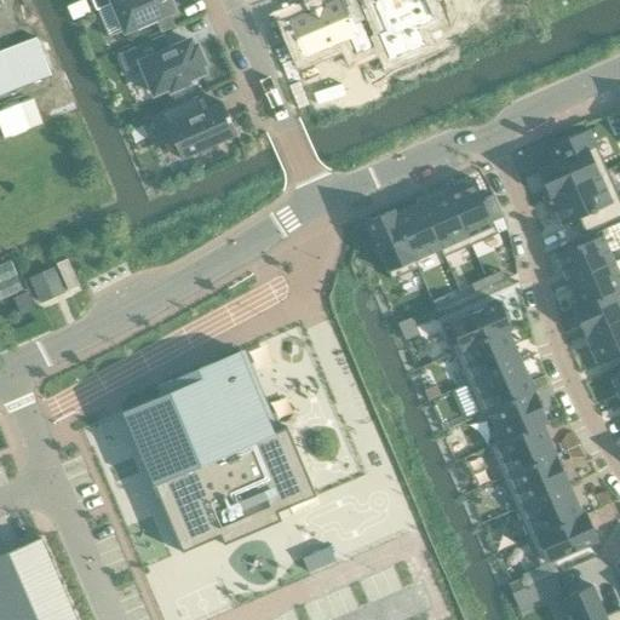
[(91,0),(96,11),(113,4),(125,32),(138,27),(139,29),(156,22),(155,19),(173,11),(168,0),(91,0)]
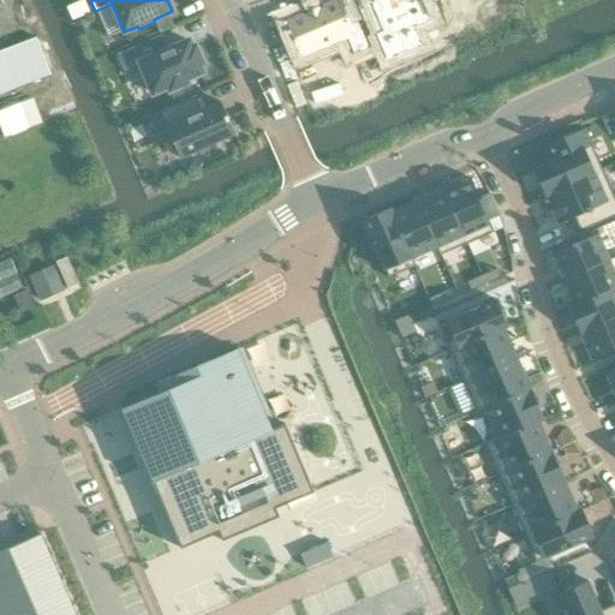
[(305,12),(286,21),(302,57),(345,39),(352,54),(369,47),(358,21),(350,24),(339,0),(334,0),(318,6),(318,5),(305,11),(305,12)]
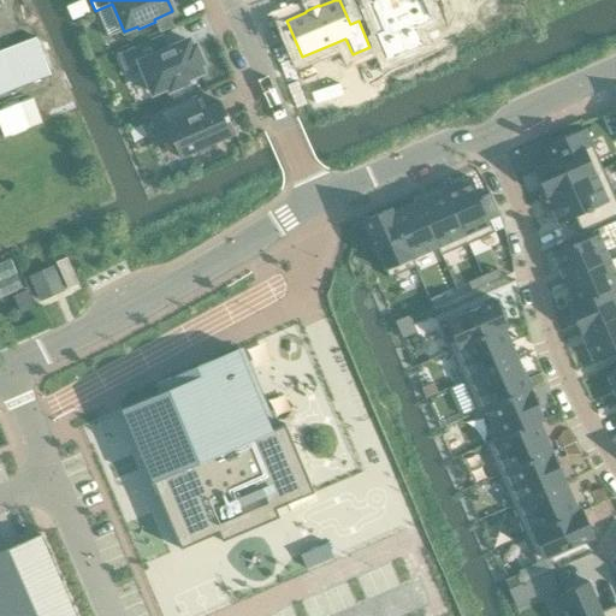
[(404,0),(390,0),(381,39),(432,22),(404,0)]
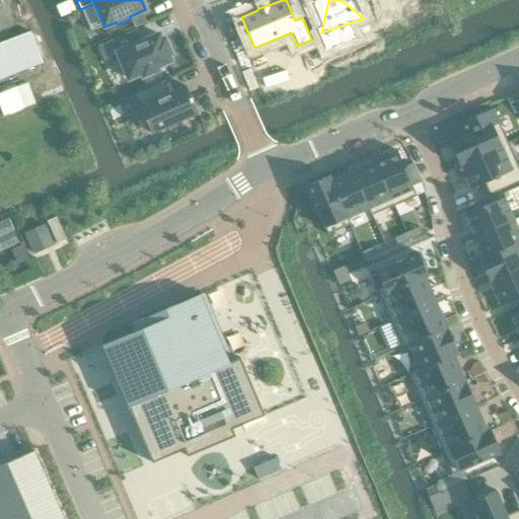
[(377,0),(381,7),(385,6),(389,17),(416,6),(413,0),(377,0)]
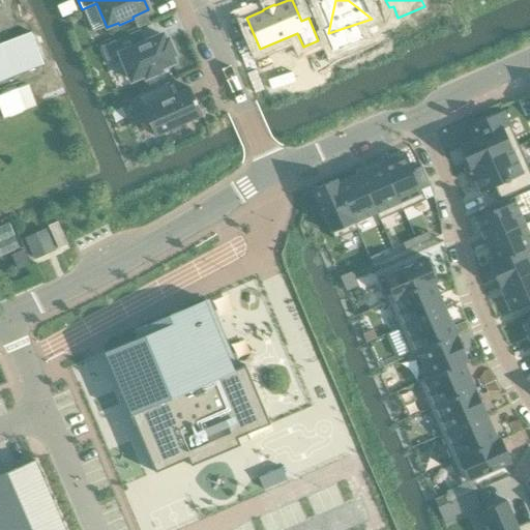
[(0,81),(43,63),(30,31),(0,43),(0,81)]
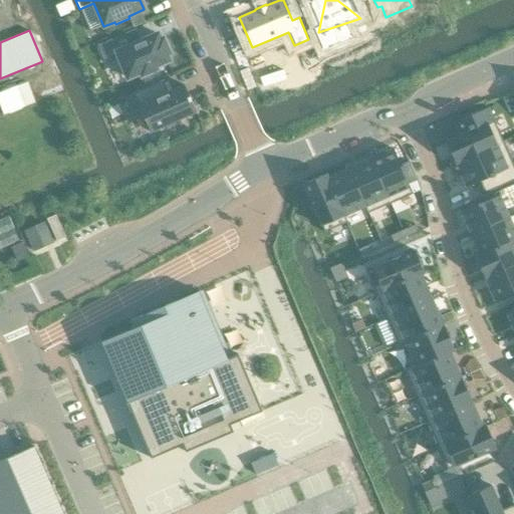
[(129,33),(99,45),(104,58),(116,52),(127,78),(142,72),(143,75),(157,69),(156,66),(169,60),(167,54),(170,53),(163,39),(161,40),(158,34),(134,44),(129,33)]
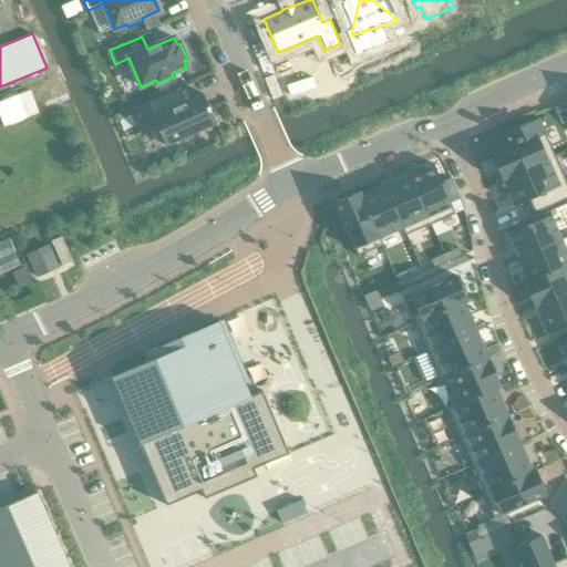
[(179,89),(147,103),(166,146),(216,124),(203,93),(185,102),(179,89)]
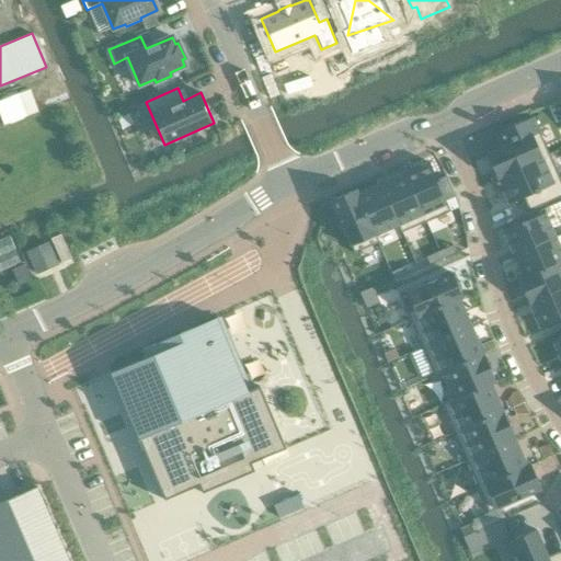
[(39,111),(30,89),(0,101),(0,110),(7,125),(39,111)]
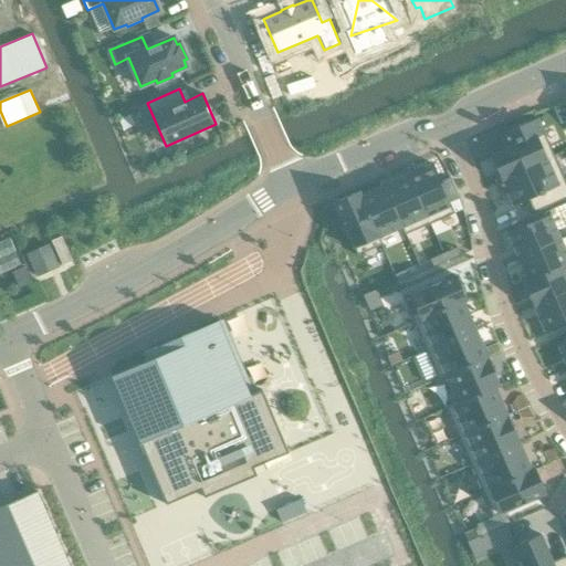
[(505,148),(491,155),(501,178),(495,180),(496,181),(555,156),(538,118),(506,132),(513,146),(505,148)]
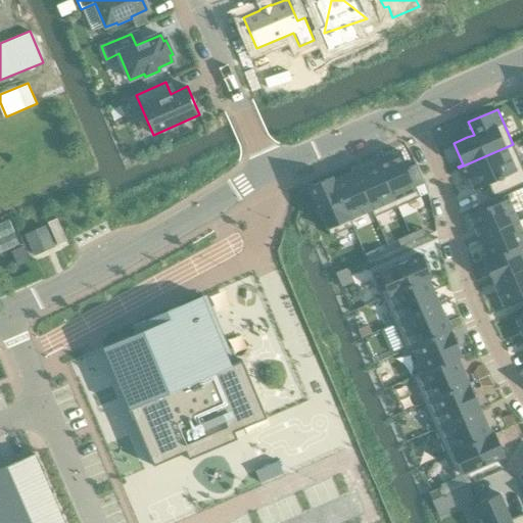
[(522,169),(513,144),(459,168),(463,178),(468,177),(474,190),(487,184),(493,197),(522,183),(522,169)]
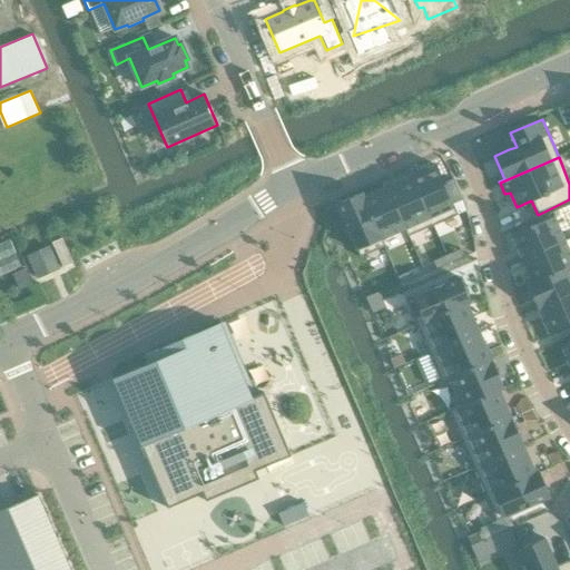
[(435,165),(411,175),(433,225),(458,215),(446,188),(448,188),(445,183),(444,184),(435,165)]
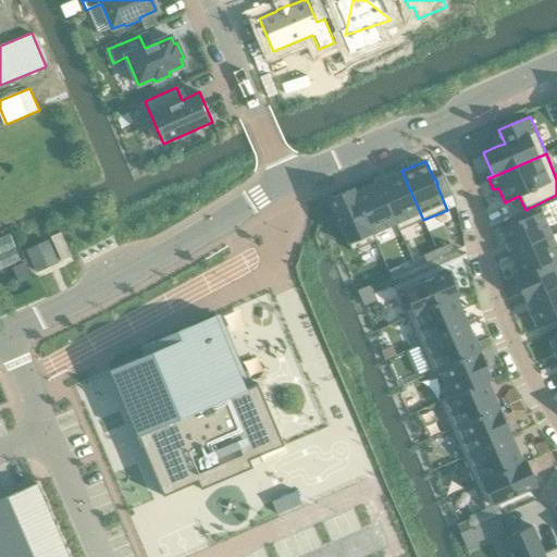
[(401,171),(378,182),(399,231),(423,220),(401,171)]
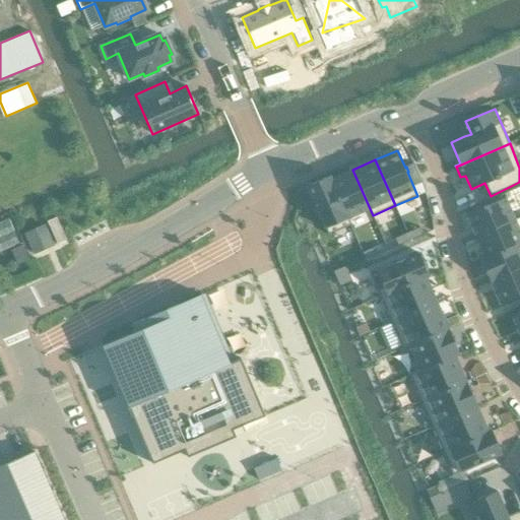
[(330,176),(329,177),(350,225),(351,224),(348,218),(369,209),(372,215),(373,215),(352,170),(331,179),(330,176)]
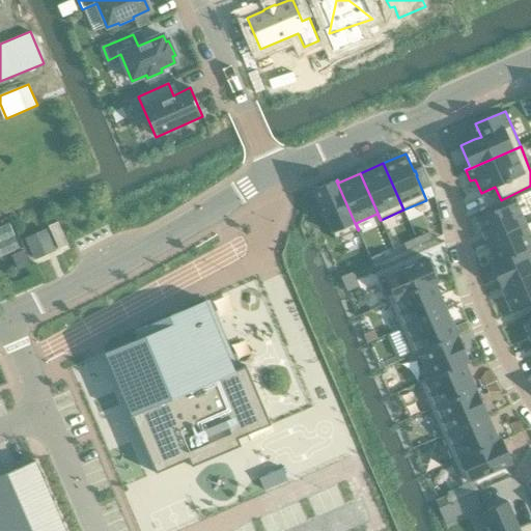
[(336,180),(313,190),(335,240),(358,230),(336,180)]
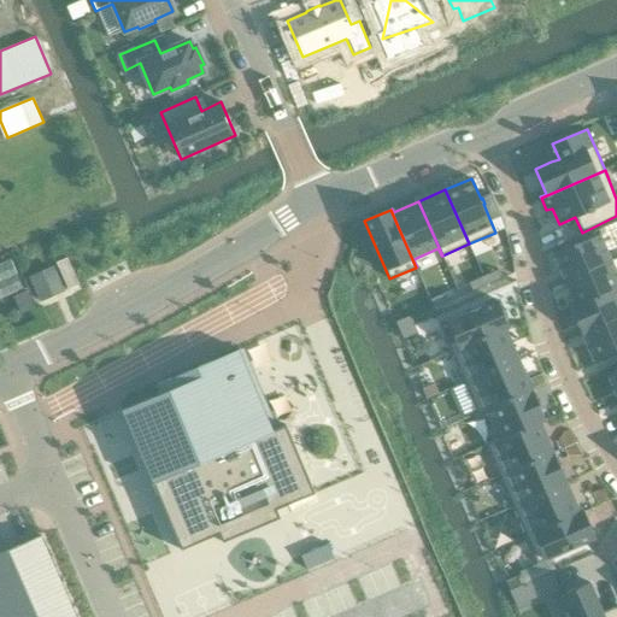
[(599,234),(553,254),(564,281),(611,260),(599,234)]
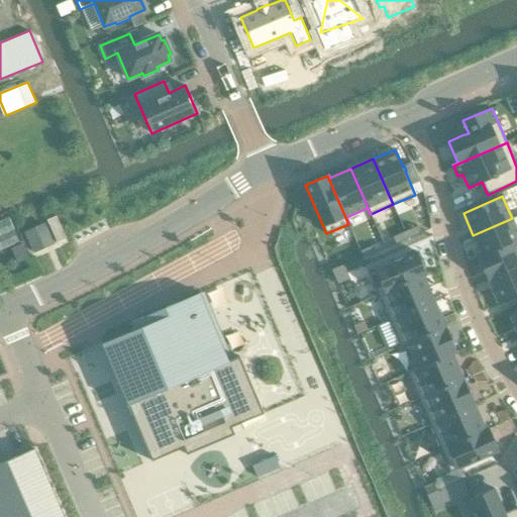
[(57,217),(47,220),(57,241),(66,237),(57,217)]
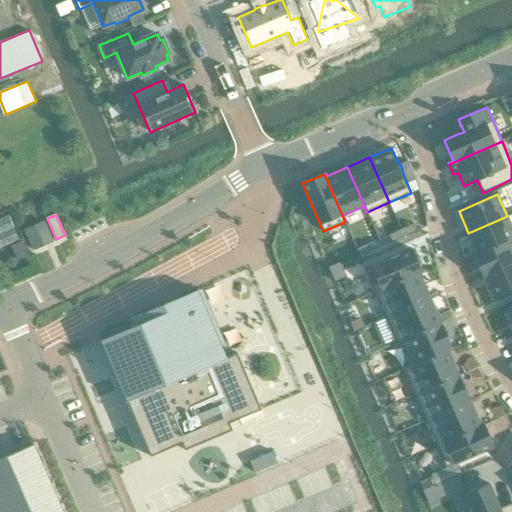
[(511,228),(507,216),(468,233),(478,254),(511,239),(511,238),(511,228)]
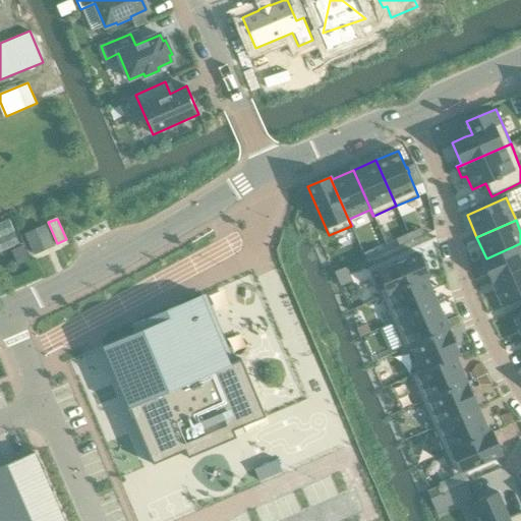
[(45,227),(26,235),(36,254),(54,246),(45,227)]
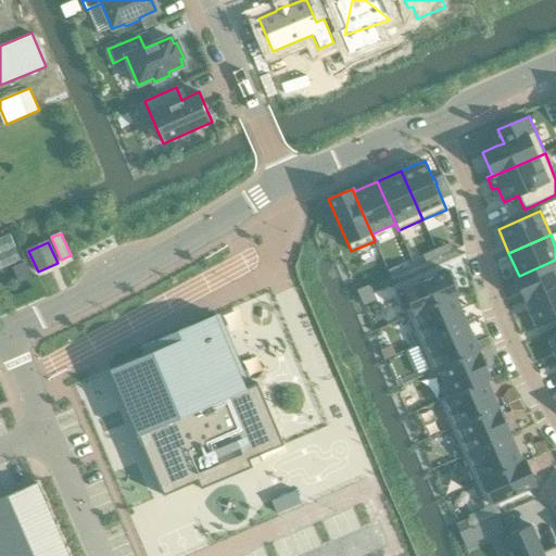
[(449,243),(436,249),(439,256),(452,251),(449,243)]
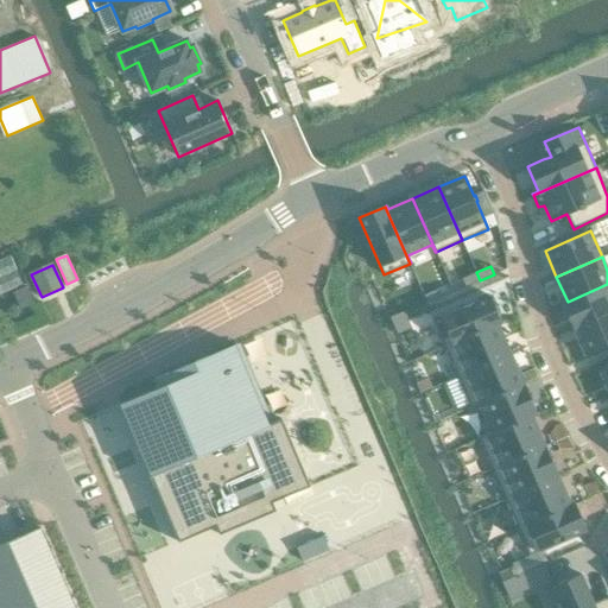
[(473,273),(461,278),(466,287),(480,280),(476,272),(473,273)]
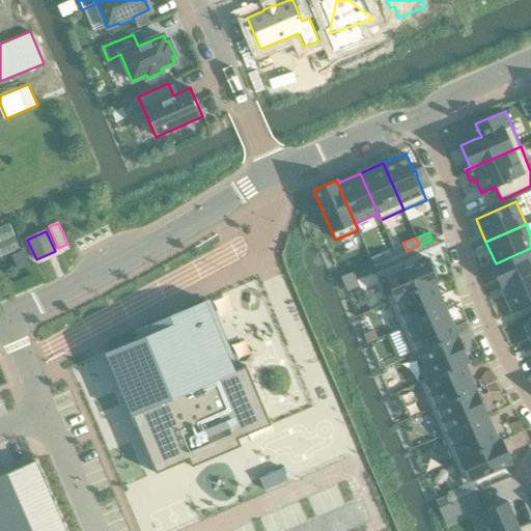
[(496,263),(491,266),(500,287),(530,273),(530,249),(530,248),(496,263)]
